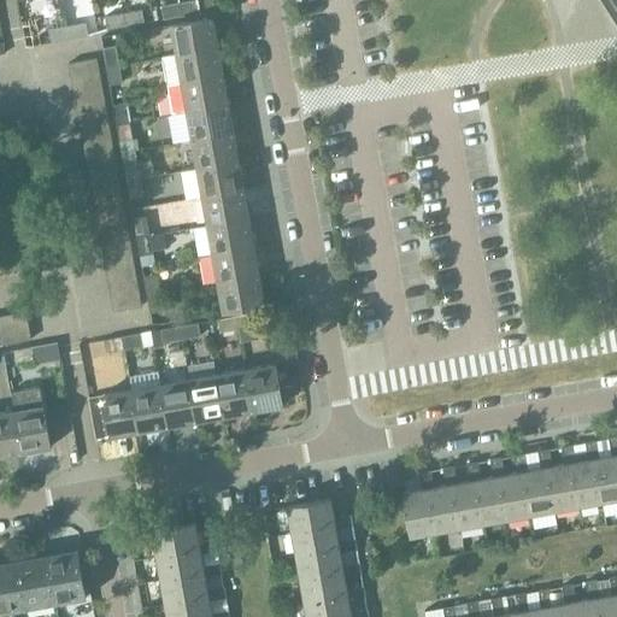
[(198,0),(195,0),(181,3),(183,16),(201,12),(198,0)]
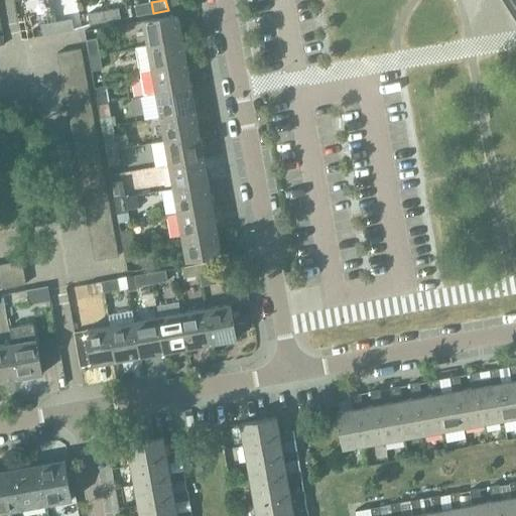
[(153,13),(151,2),(135,5),(137,16),(153,13)]
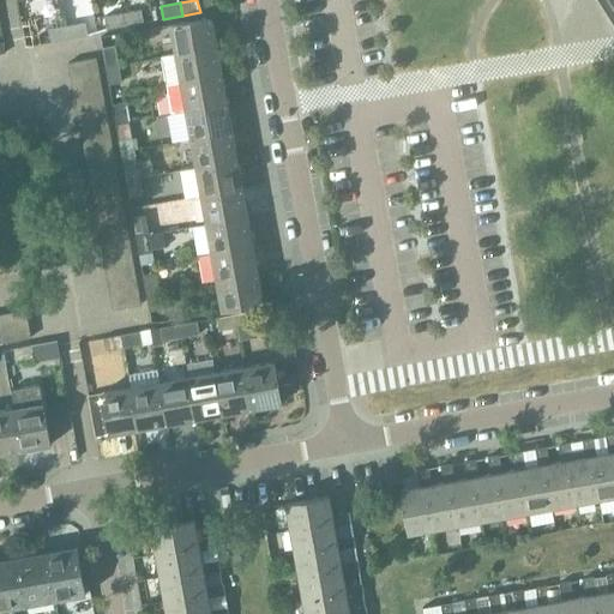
[(142,10),(122,13),(125,26),(144,23),(142,10)]
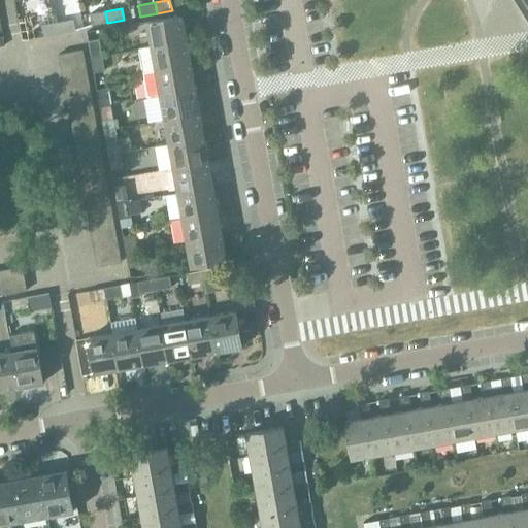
[(107,23),(105,11),(90,14),(92,25),(107,23)]
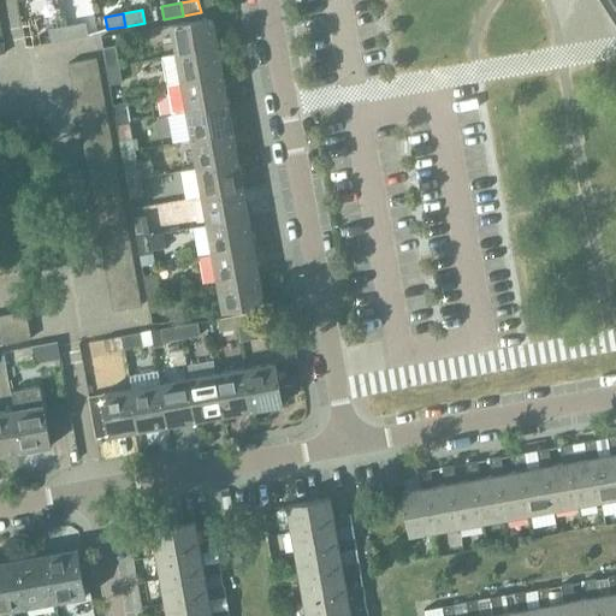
[(171,25),(177,54),(218,47),(212,18),(171,25)]
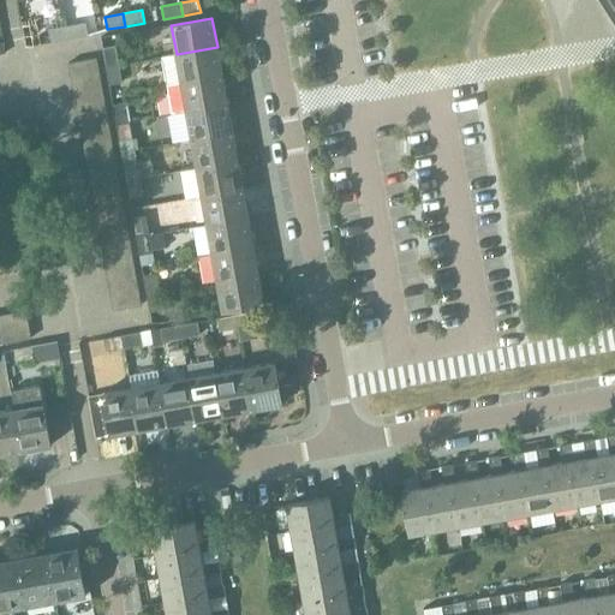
[(85,23),(66,27),(69,39),(88,36),(85,23)]
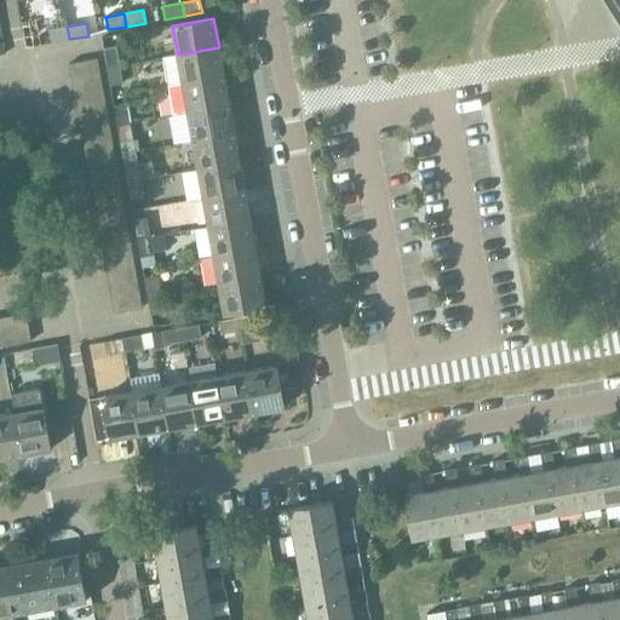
[(69,39),(67,27),(49,29),(51,42),(69,39)]
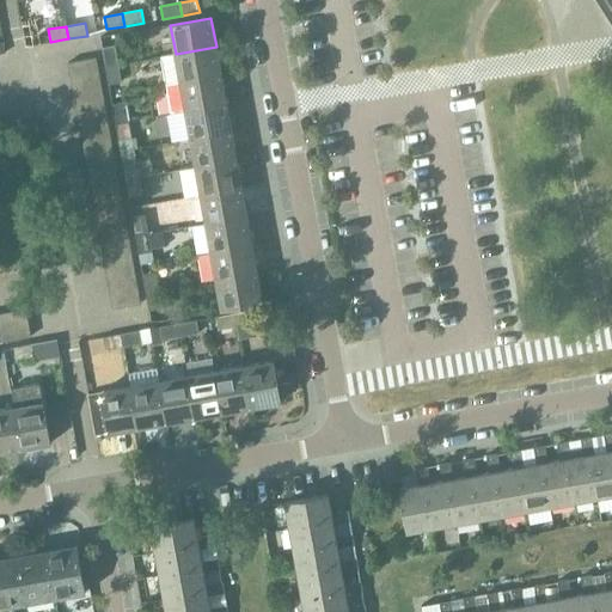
[(36,32),(25,35),(26,46),(37,43),(36,32)]
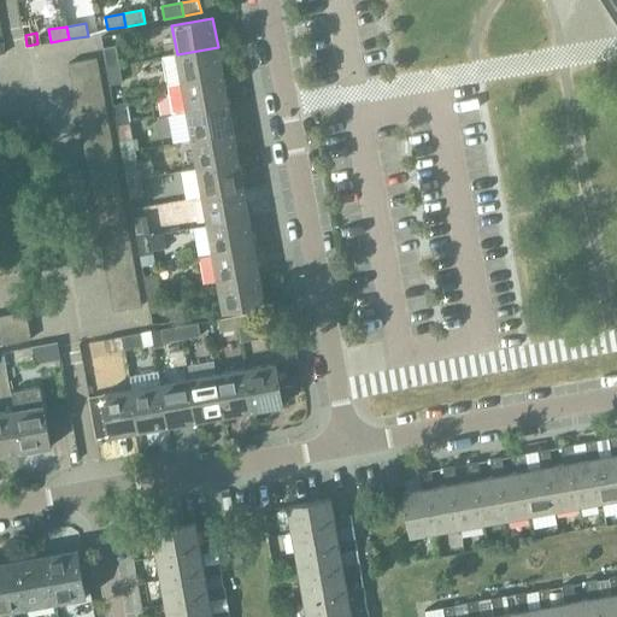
[(103,48),(106,66),(119,64),(116,46),(103,48)]
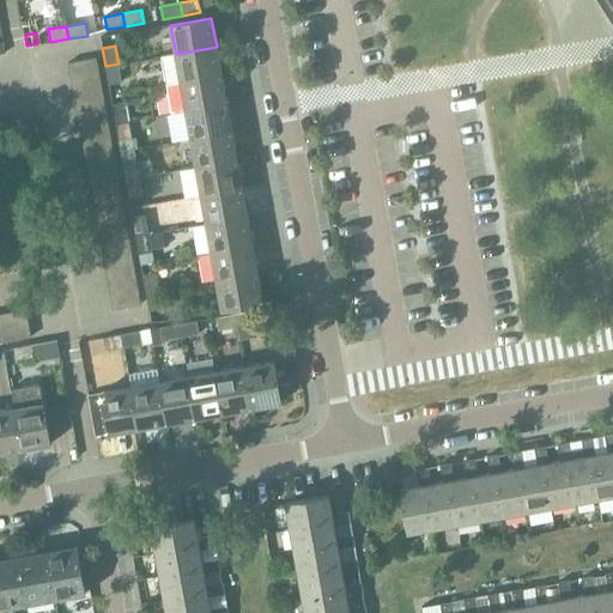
[(164,56),(169,85),(222,76),(217,47),(176,54),(164,56)]
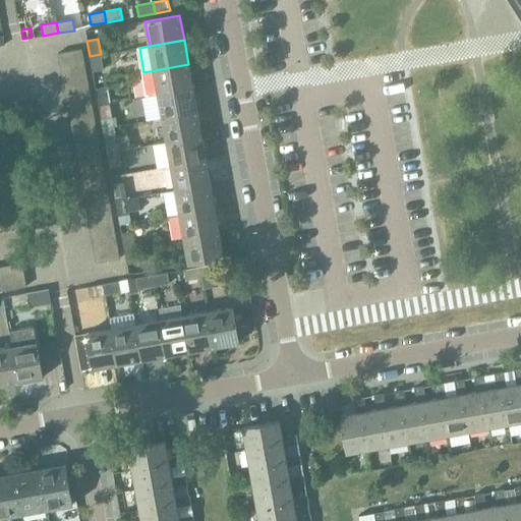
[(58,53),(60,65),(84,61),(82,49),(58,53)]
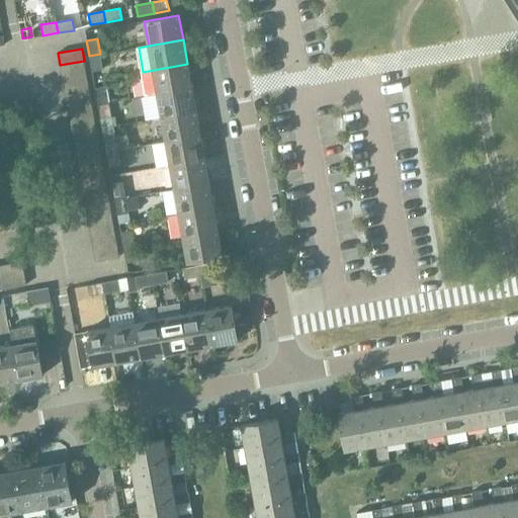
[(100,54),(89,56),(92,72),(102,70),(100,54)]
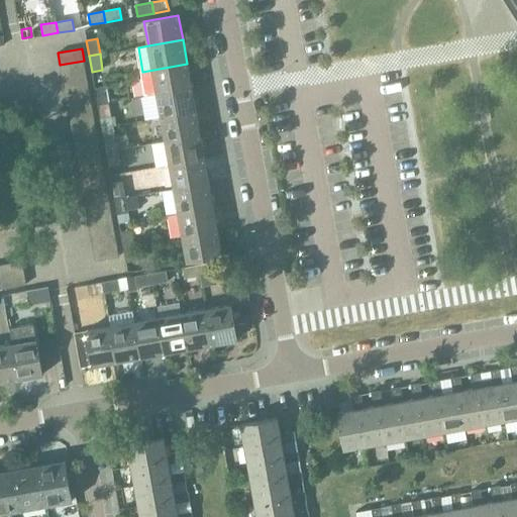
[(60,65),(62,76),(86,72),(84,61),(60,65)]
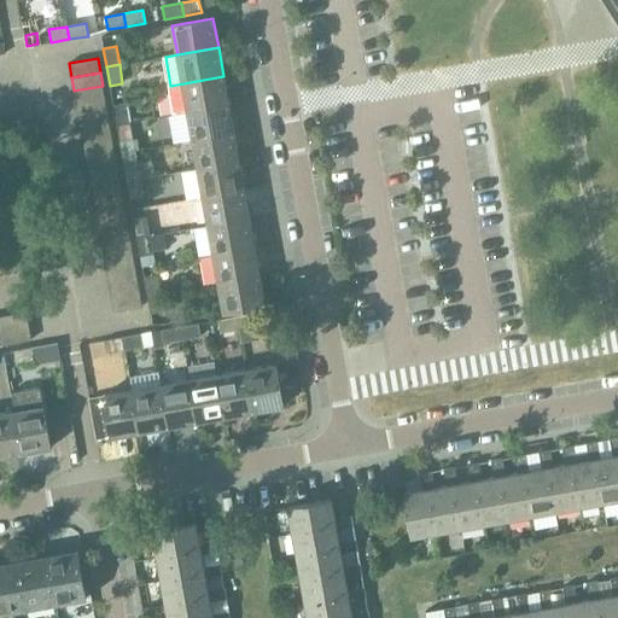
[(170,86),(175,114),(187,111),(228,104),(223,76),(170,86)]
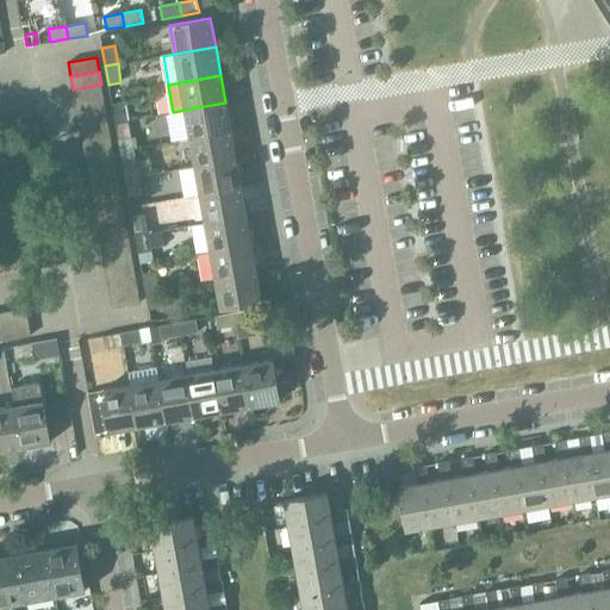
[(73,89),(75,104),(104,99),(101,85),(73,89)]
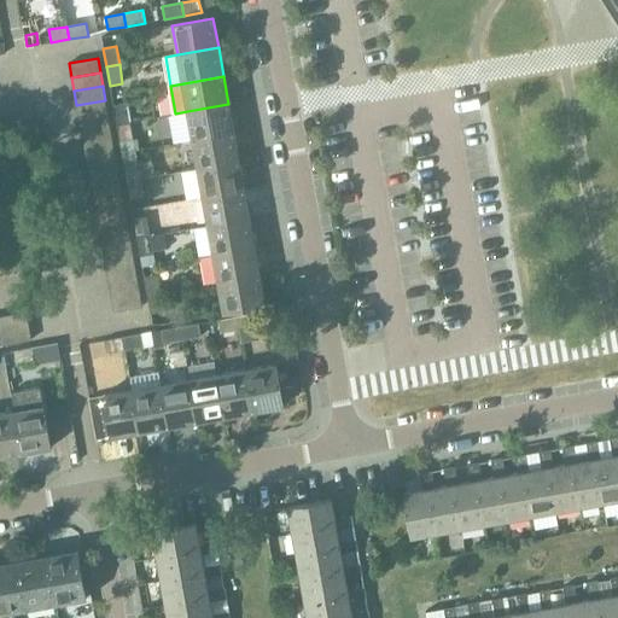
[(76,105),(79,118),(108,114),(105,100),(76,105)]
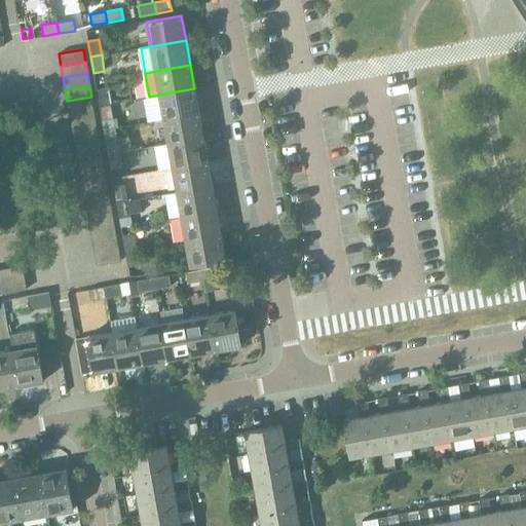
[(97,89),(99,106),(110,104),(107,87),(97,89)]
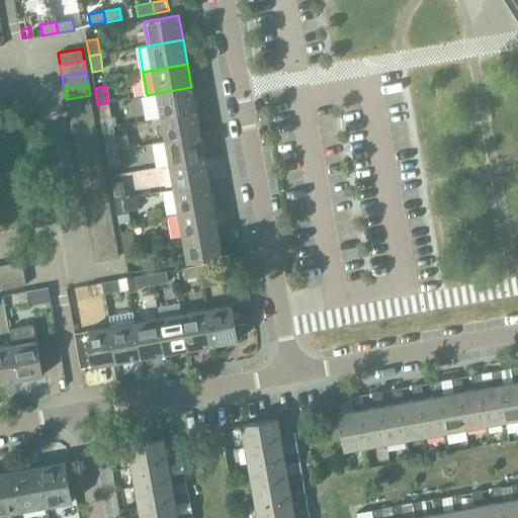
[(191,87),(157,93),(161,117),(196,111),(191,87)]
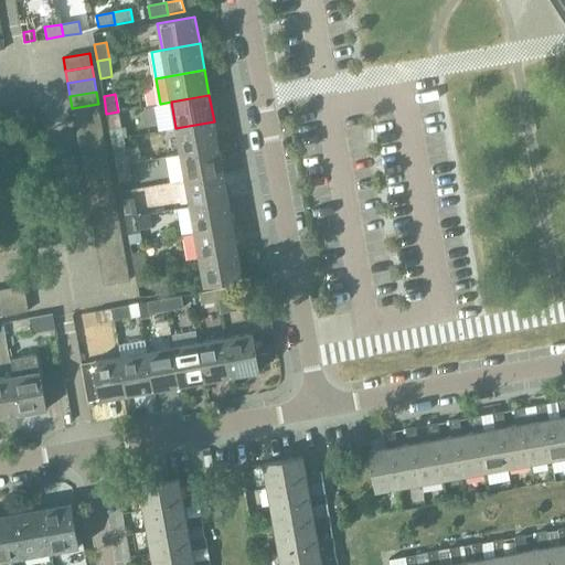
[(72,108),(74,121),(100,116),(98,104),(72,108)]
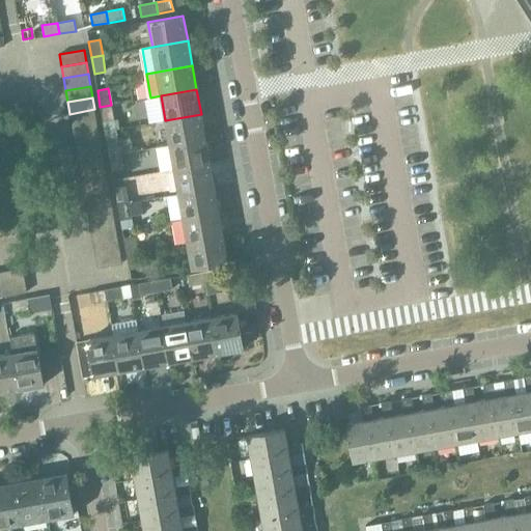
[(111,105),(100,107),(103,122),(114,120),(111,105)]
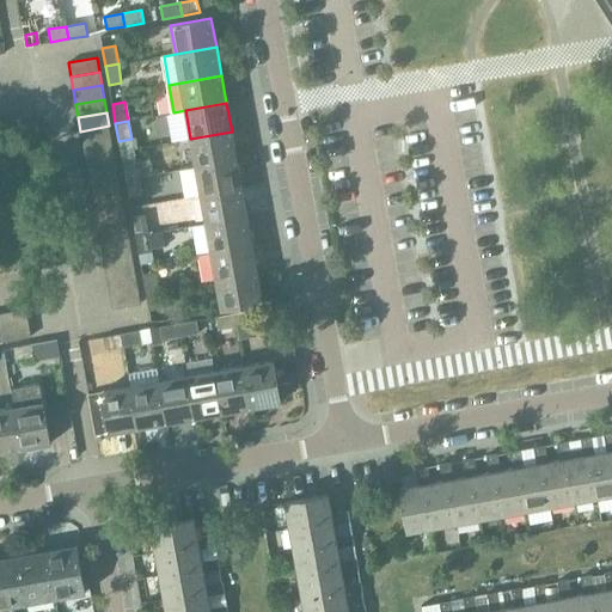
[(80,132),(83,145),(111,140),(109,126),(80,132)]
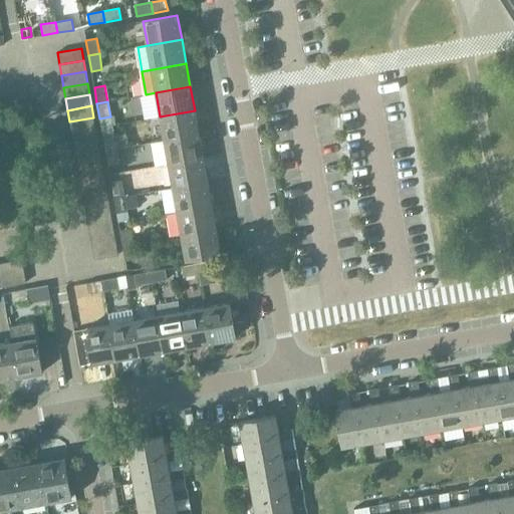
[(160,116),(165,140),(199,134),(195,110),(160,116)]
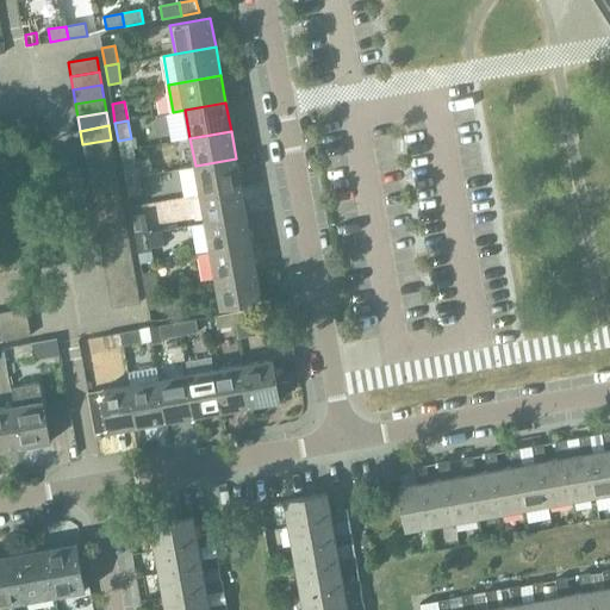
[(82,144),(85,159),(113,153),(111,139),(82,144)]
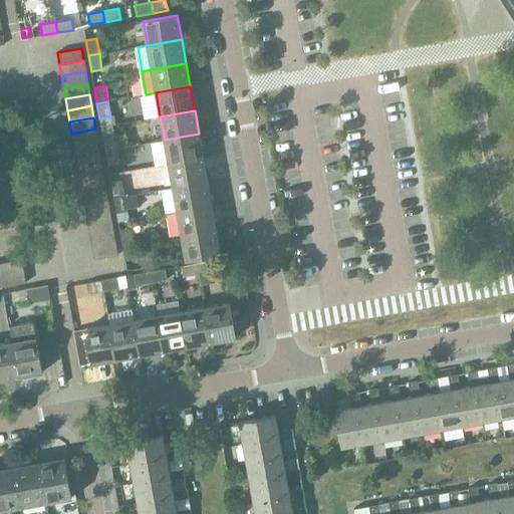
[(71,134),(74,145),(97,141),(95,129),(71,134)]
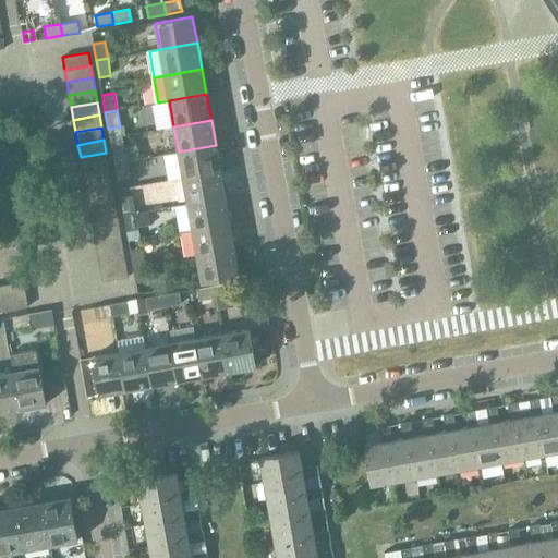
[(111,147),(114,164),(126,161),(123,145),(111,147)]
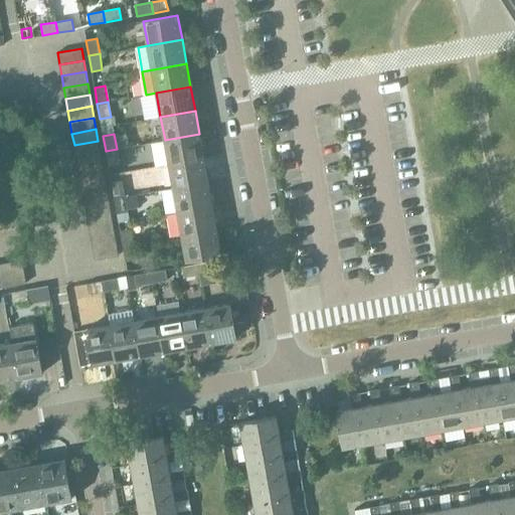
[(165,140),(169,164),(203,158),(199,134),(165,140)]
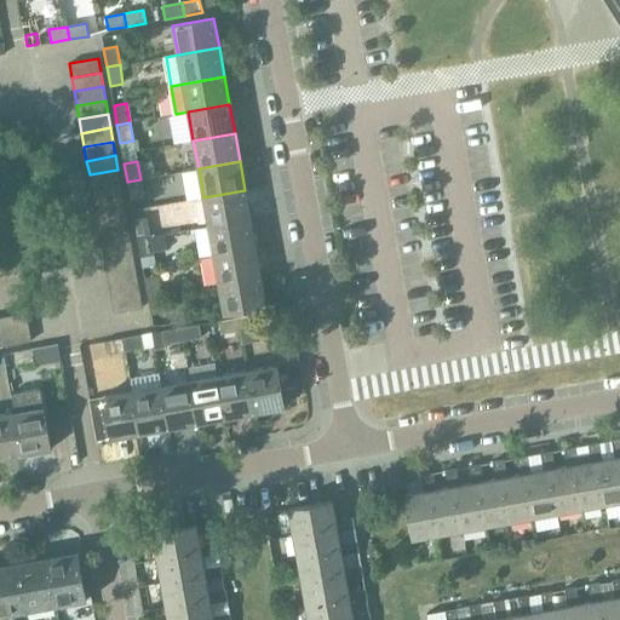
[(90,174),(92,188),(120,183),(118,170),(90,174)]
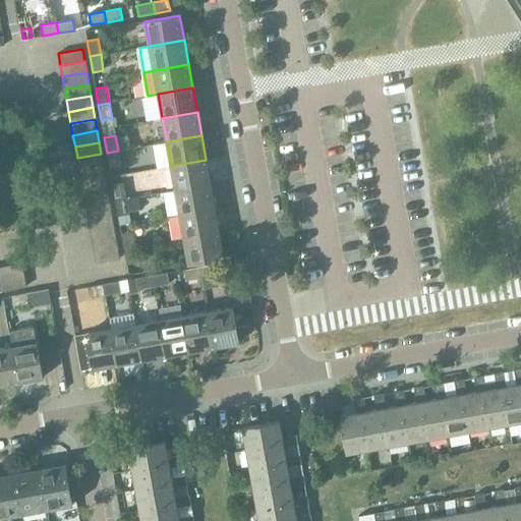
[(118,151),(107,153),(110,168),(120,166),(118,151)]
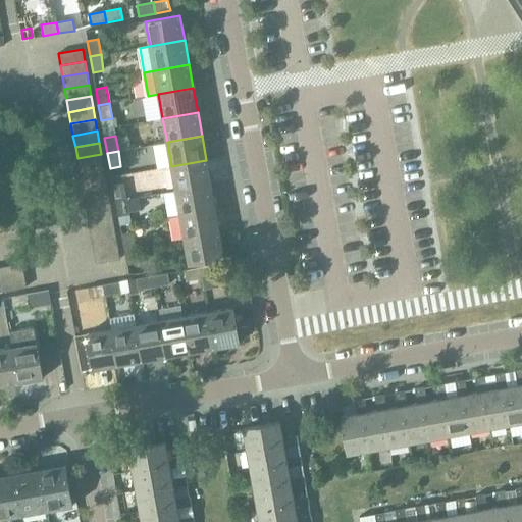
[(77,158),(80,170),(103,166),(101,154),(77,158)]
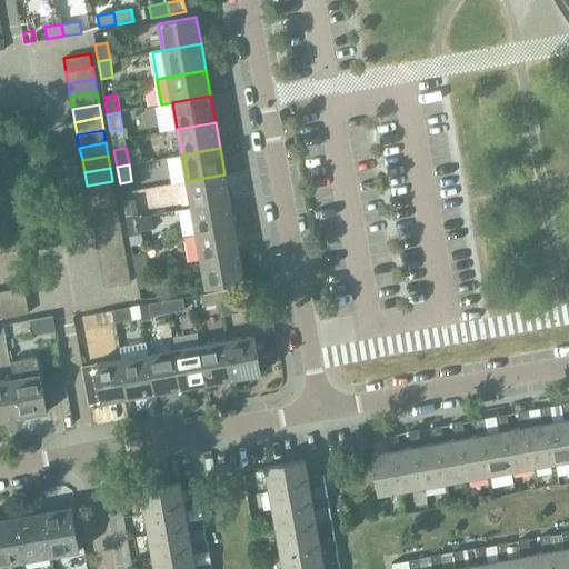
[(187,181),(191,208),(229,200),(225,175),(187,181)]
